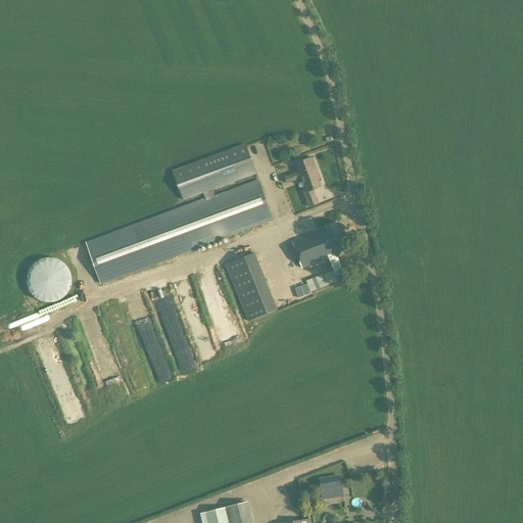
[(203,193),(205,198),(161,215),(85,242),(101,285),(274,220),(259,180),(215,196),(212,190),(256,174),(246,144),(173,172),(184,201),(203,193)]
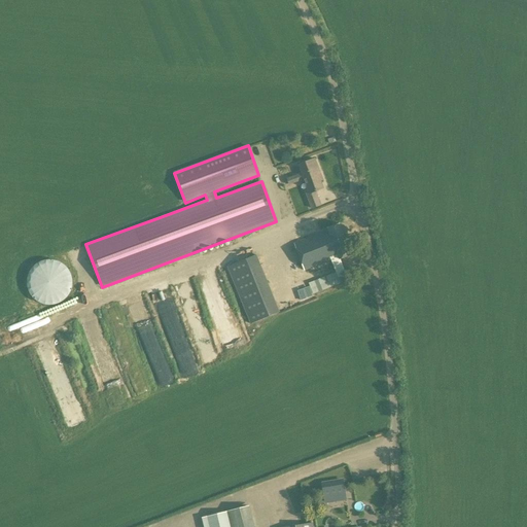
[(299,165),(302,173),(287,179),(289,185),(305,179),(305,181),(319,177),(321,176),(314,159),(299,165)]
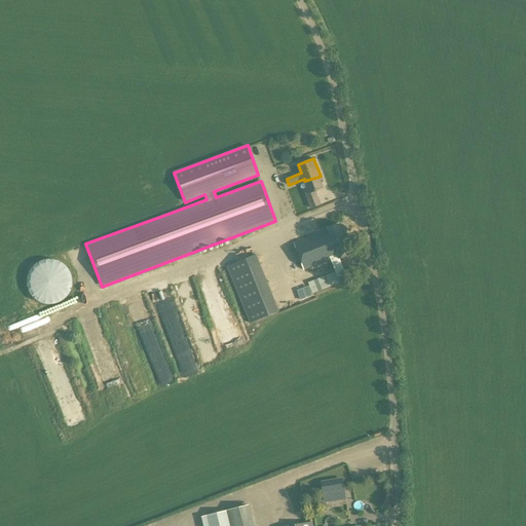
[(323,188),(318,177),(304,181),(309,193),(305,194),(311,209),(321,204),(315,191),(323,188)]
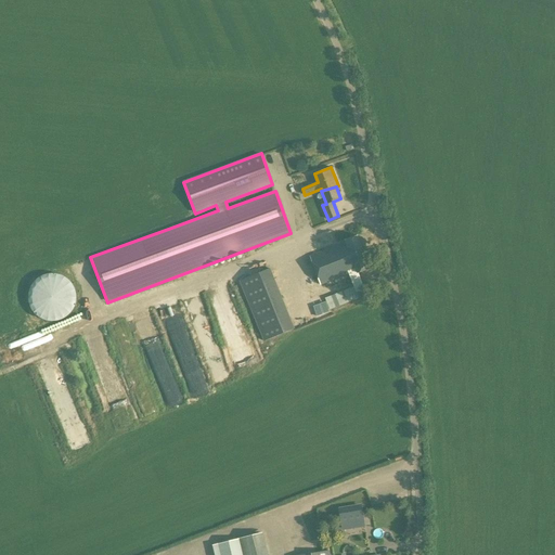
[(366,295),(358,273),(371,269),(358,235),(344,241),(340,241),(341,244),(310,256),(320,285),(349,274),(353,286),(325,298),(330,310),(366,295)]
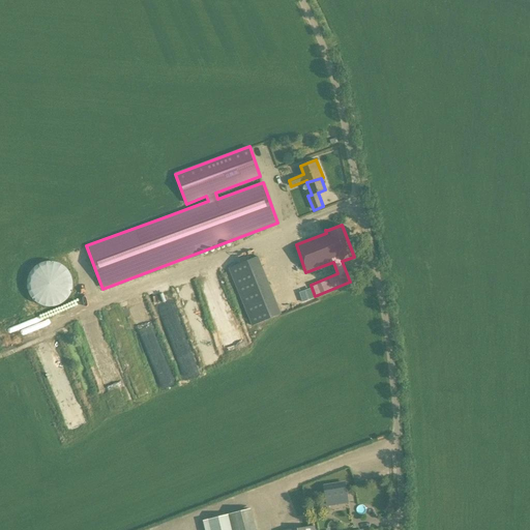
[(258,257),(229,268),(252,326),(282,315),(258,257)]
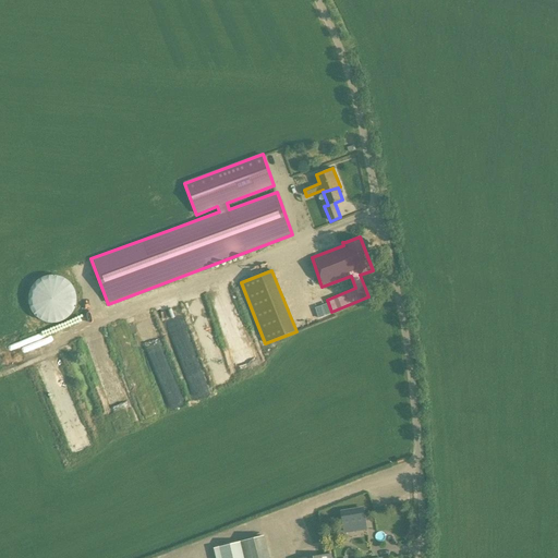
[(64,320),(69,317),(73,312),(75,306),(77,301),(76,294),(74,289),(71,283),(67,279),(61,277),(55,275),(49,276),(43,278),(37,281),(34,286),(31,291),(29,298),(29,303),(32,310),(35,315),(40,319),(46,322),(52,323),(58,323),(64,320)]
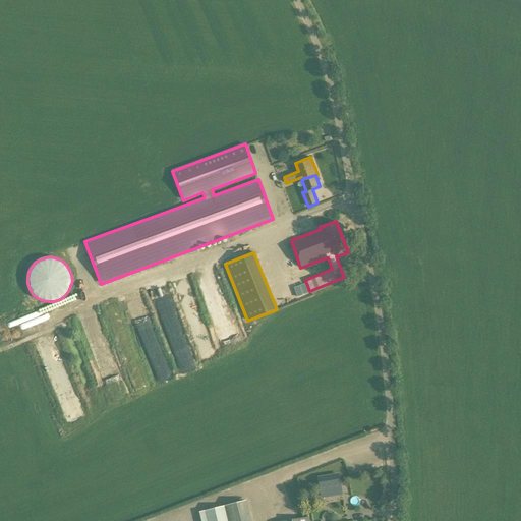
[(251,520),(246,500),(223,506),(205,510),(207,520),(251,520)]
